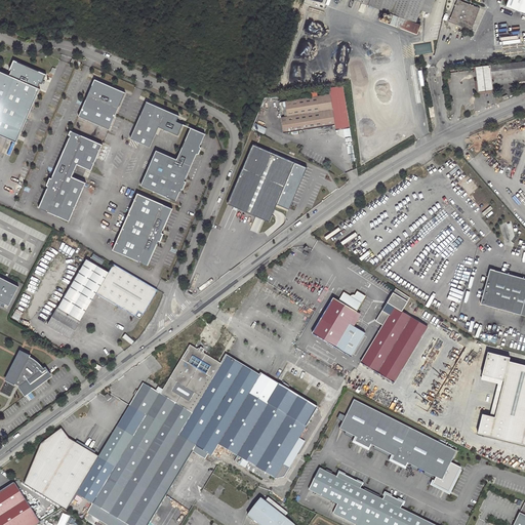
[(355,0),(385,10),(380,19),(416,34),(420,25),(414,23),(419,9),(429,12),(434,0),(355,0)]
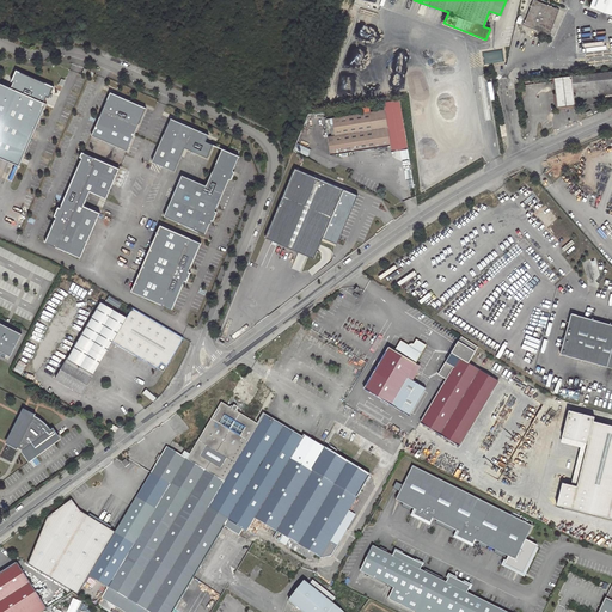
[(537,0),(533,0),(525,25),(536,29),(550,35),(561,10),(537,0)]
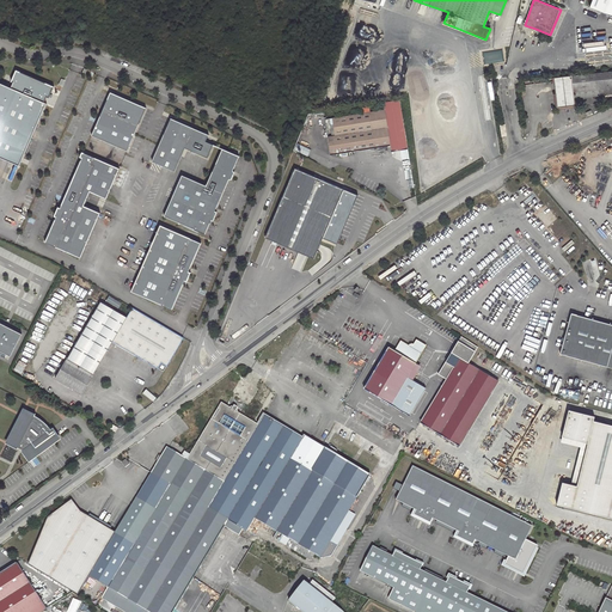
[(611,14),(611,0),(593,0),(591,7),(611,14)]
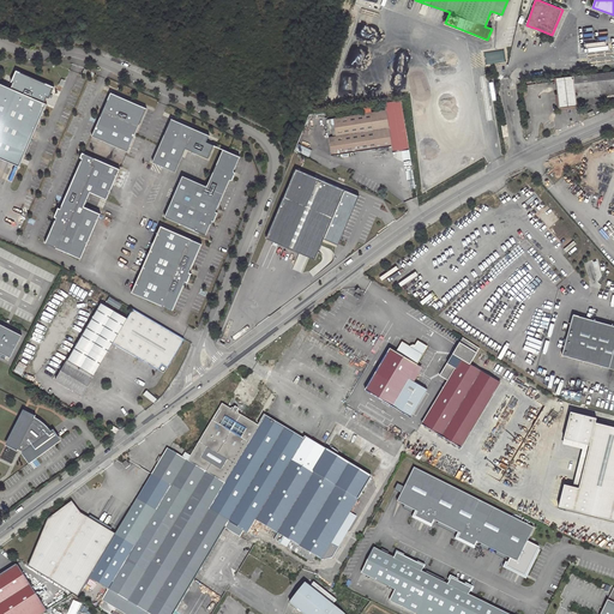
[(476,79),(473,59),(459,60),(463,82),(476,79)]
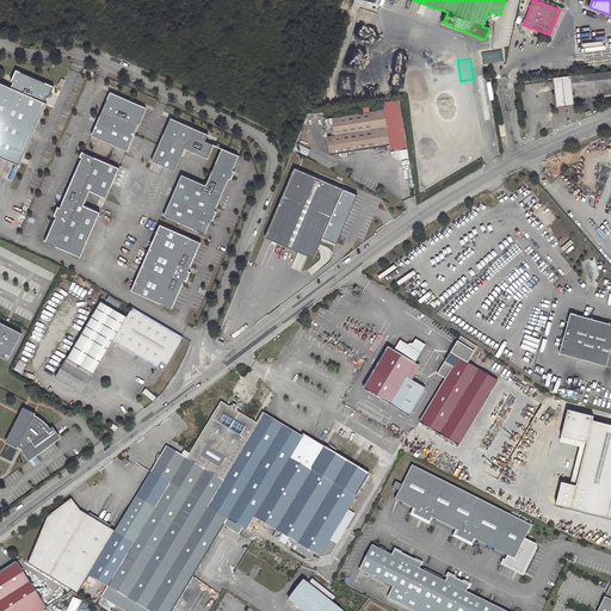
[(12,80),(10,86),(43,100),(44,98),(45,96),(48,96),(53,85),(16,69),(11,80),(12,80)]
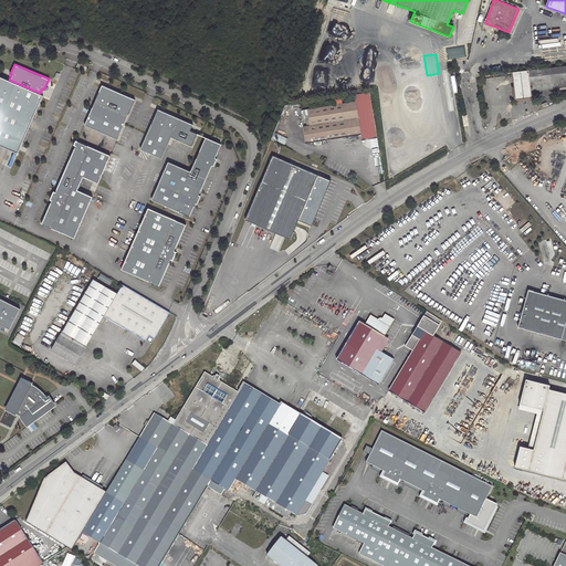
[(565,65),(512,72),(514,100),(531,97),(531,92),(565,87),(565,65)]
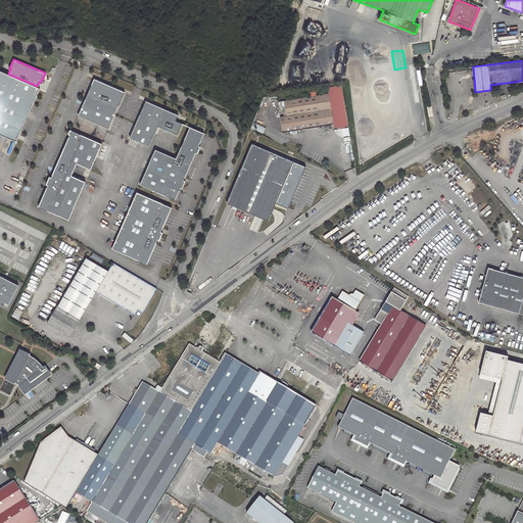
[(0,134),(15,141),(39,87),(37,86),(8,74),(0,69),(0,134)]
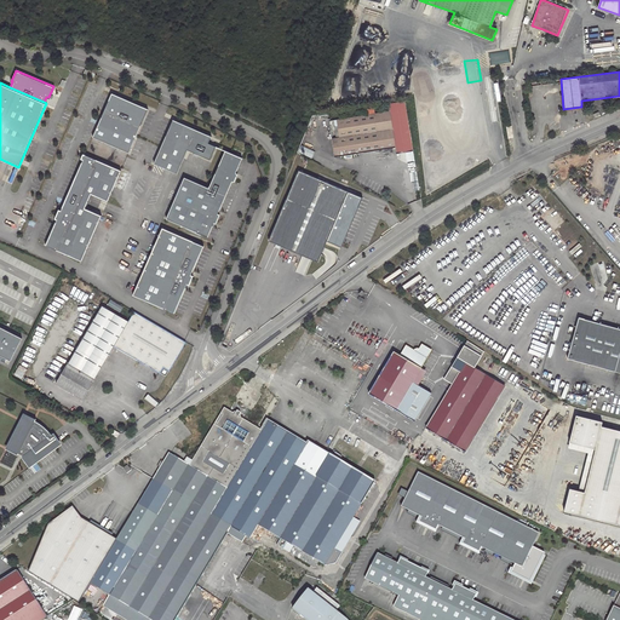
[(93,138),(128,153),(148,109),(113,93),(103,115),(93,138)]
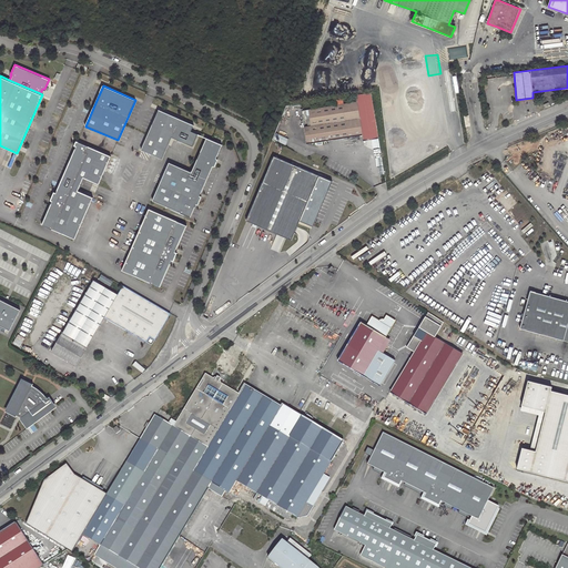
[(372,92),(356,94),(363,140),(378,138),(372,92)]
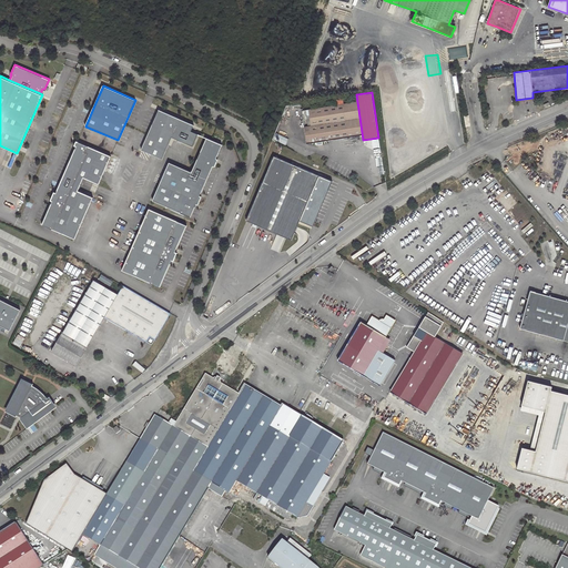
[(307,143),(328,140),(362,134),(357,101),(323,107),(310,109),(310,115),(307,115),(307,125),(304,127),(305,130),(307,143)]
